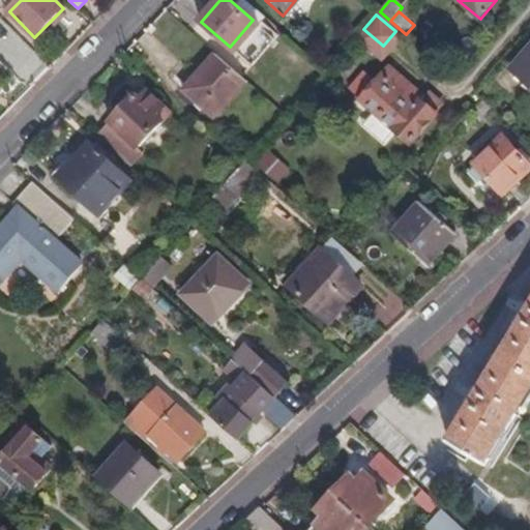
[(529,49),(512,70),(529,86),(529,49)]
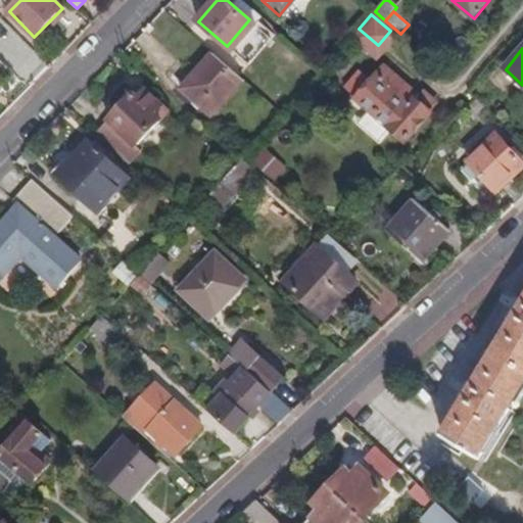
[(211,116),(243,80),(211,51),(180,88),(211,116)]
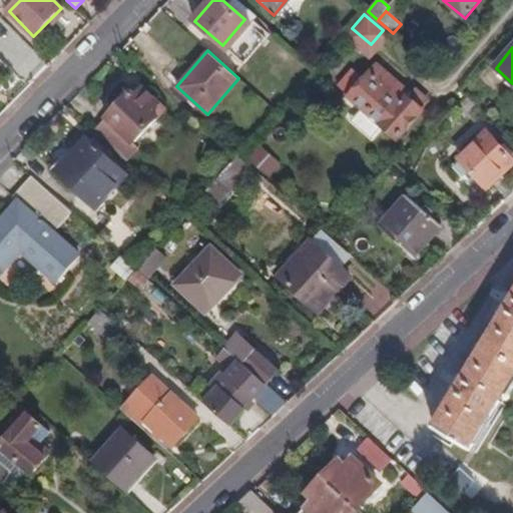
[(352,71),(337,87),(363,109),(356,118),(374,133),(381,124),(398,139),(422,111),(416,107),(421,101),(382,69),(374,78),(371,75),(365,82),(352,71)]
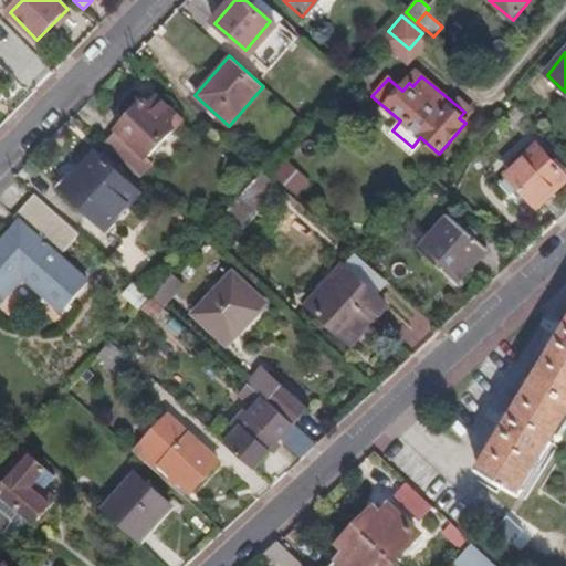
[(146,158),(174,129),(167,124),(175,116),(157,97),(149,106),(145,102),(103,145),(138,177),(150,164),(146,158)]
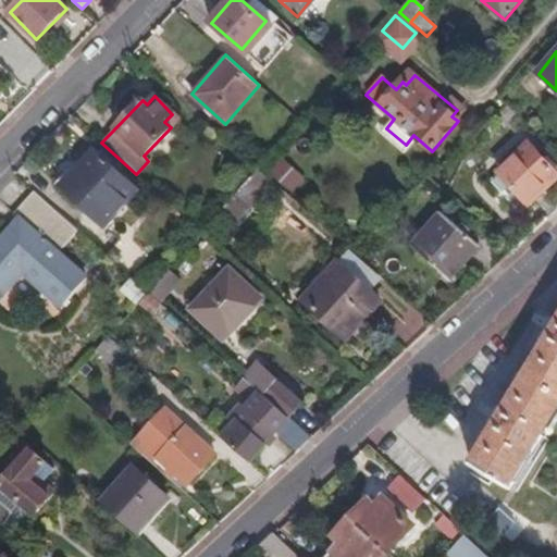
[(504,127),(517,115),(507,106),(495,119),(504,127)]
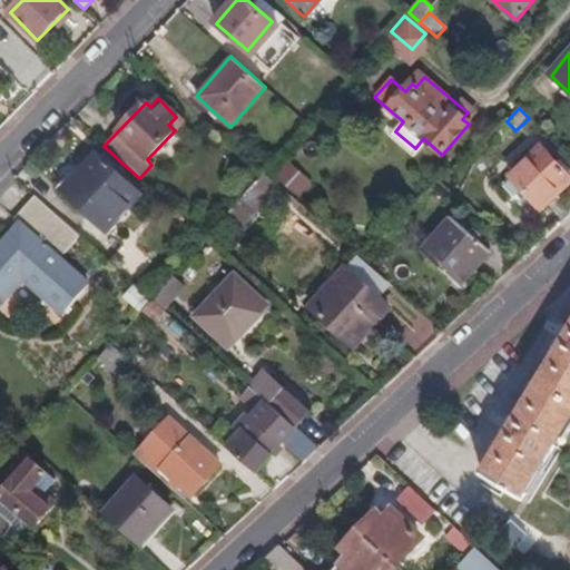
[(546,215),(569,186),(569,177),(540,151),(511,185),(546,215)]
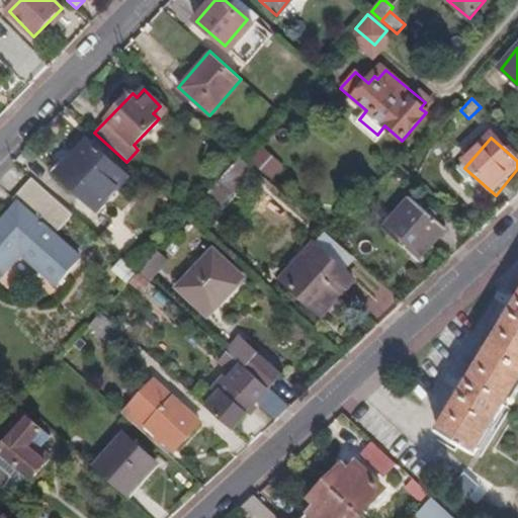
[(99,210),(128,176),(87,141),(69,161),(73,165),(62,178),(99,210)]
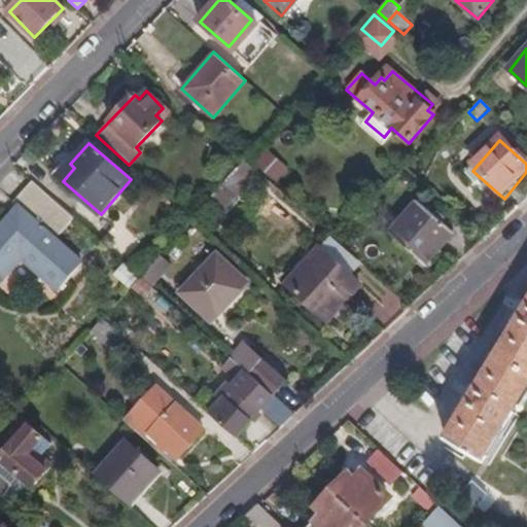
[(284,169),(267,152),(253,168),(258,172),(272,183),(284,169)]
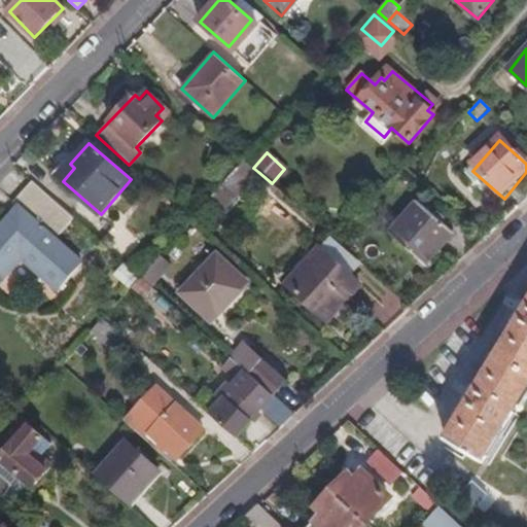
[(232,202),(258,172),(253,168),(244,160),(218,189),(232,202)]
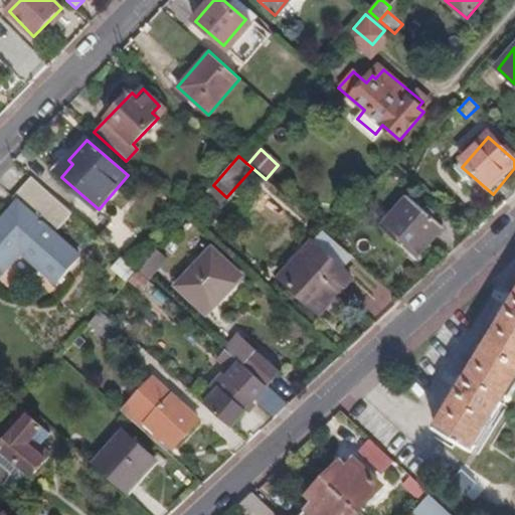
[(81,261),(54,234),(73,214),(33,178),(12,200),(18,206),(0,225),(0,273),(22,250),(59,285),(81,261)]
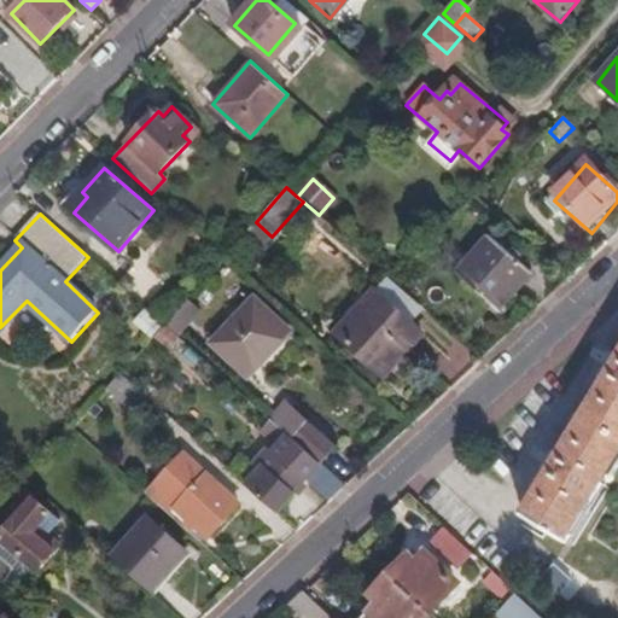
[(243,269),(272,237),(256,222),(227,255),(243,269)]
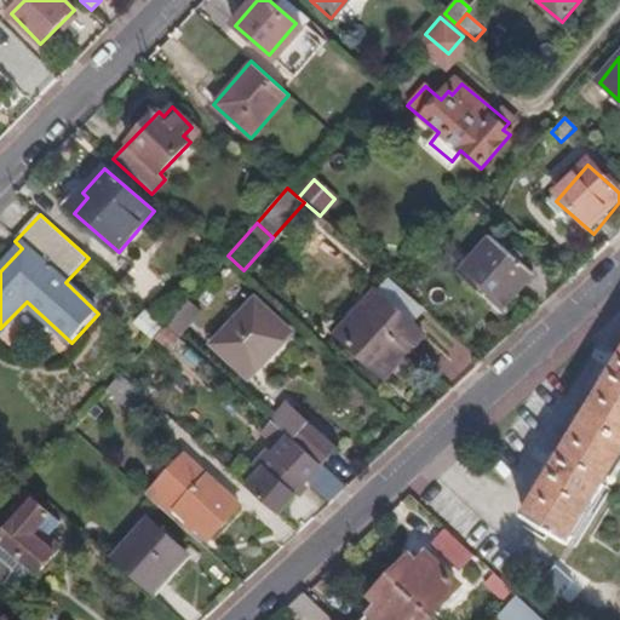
[(431,254),(448,239),(442,231),(425,247),(431,254)]
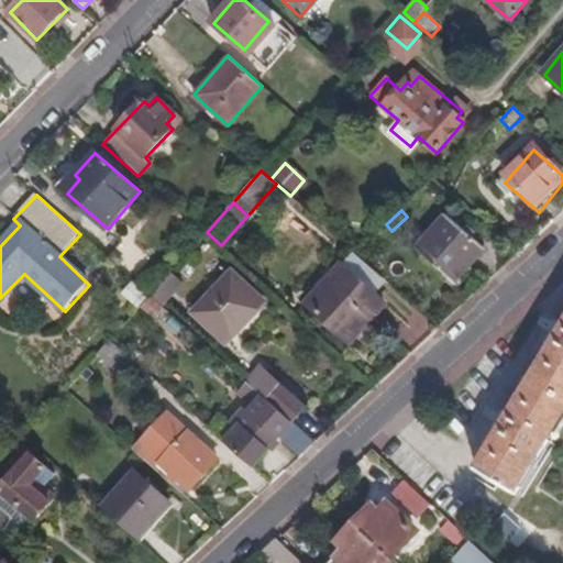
[(455,284),(486,249),(448,214),(417,250),(455,284)]
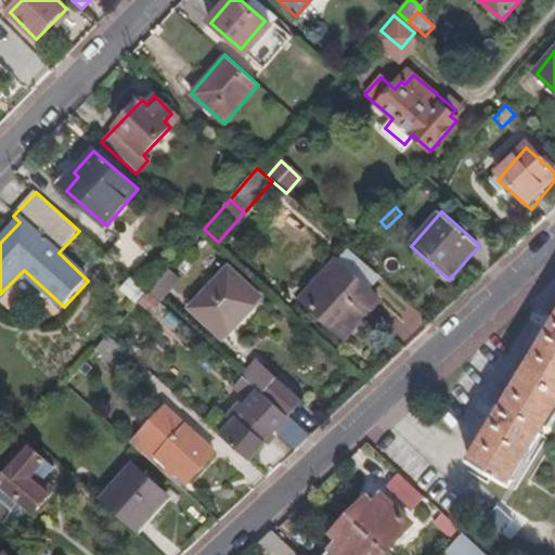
[(382,279),(350,250),(341,259),(374,287),(382,279)]
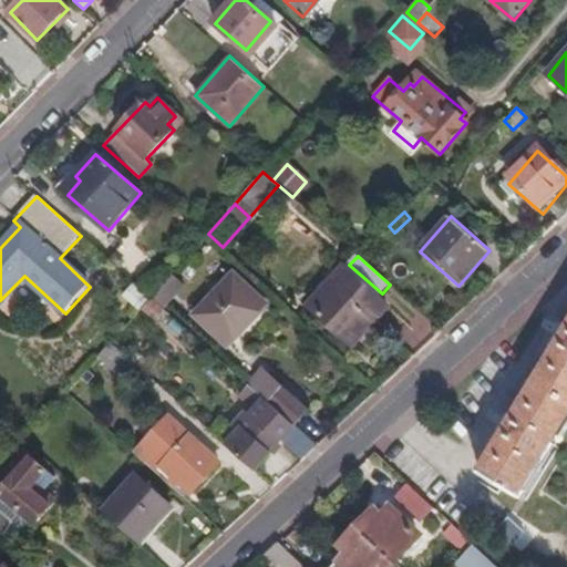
[(382,294),(349,265),(315,305),(358,342),(392,302),(382,294)]
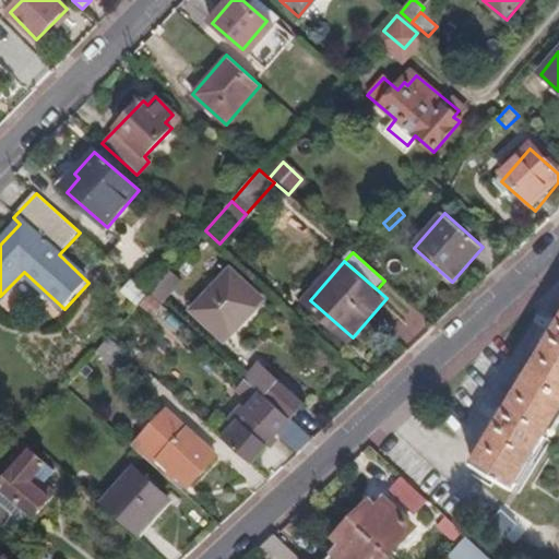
[(163,304),(181,282),(169,271),(151,293),(163,304)]
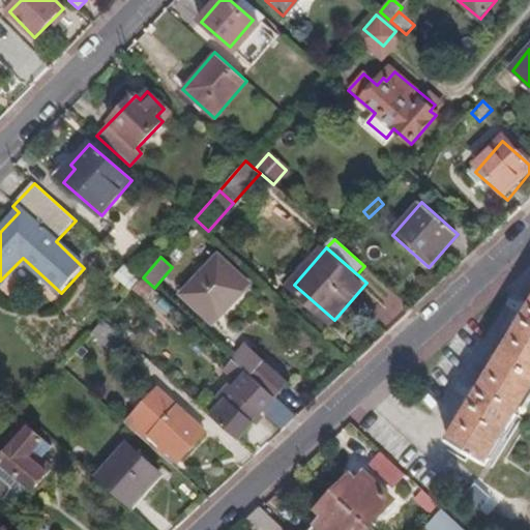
[(224,332),(259,293),(221,258),(185,297),(224,332)]
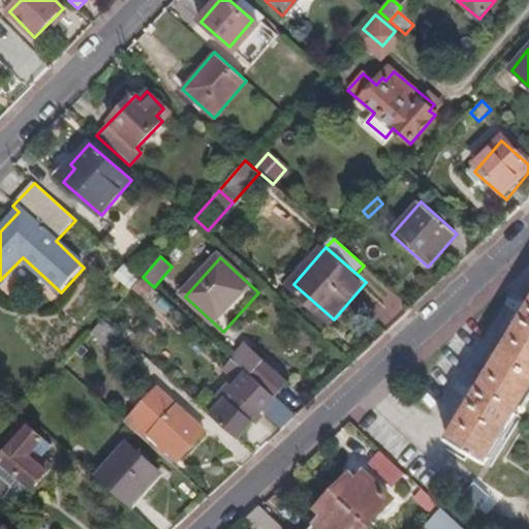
[(141,278),(123,262),(115,271),(132,287),(141,278)]
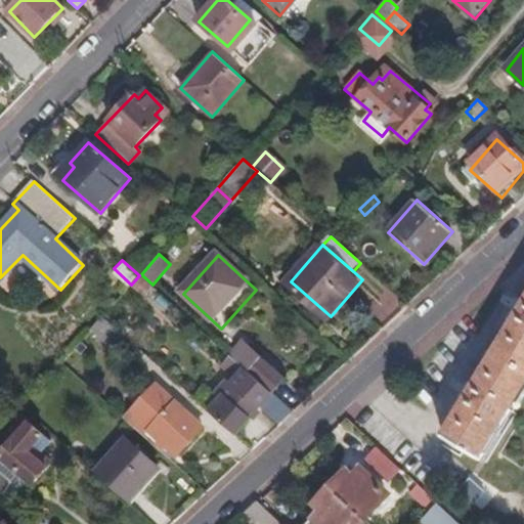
[(153,288),(139,275),(131,285),(144,297),(153,288)]
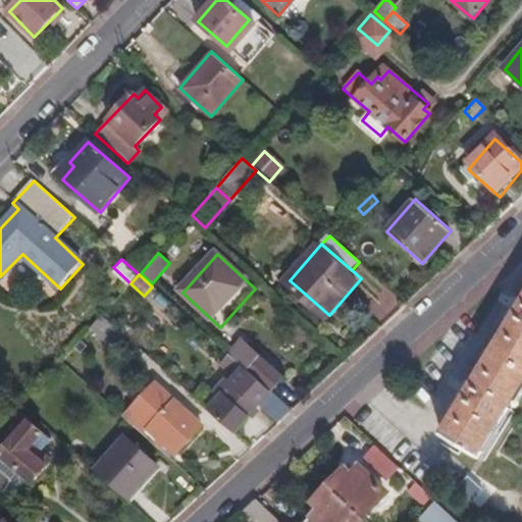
[(480,457),(521,387),(521,306),(444,435),(480,457)]
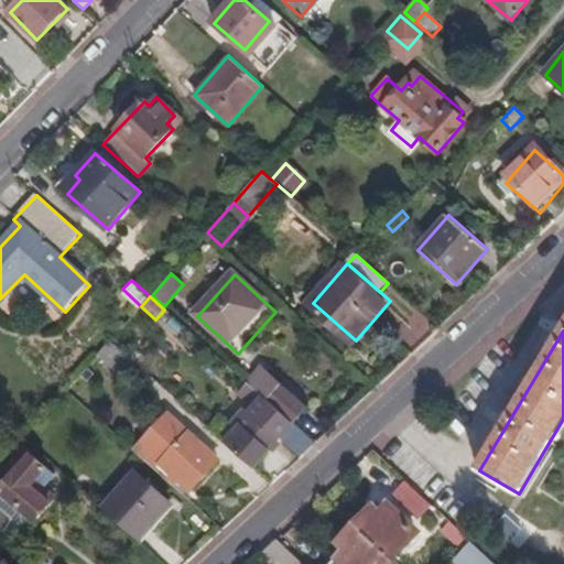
[(130,359),(110,342),(99,355),(119,371),(130,359)]
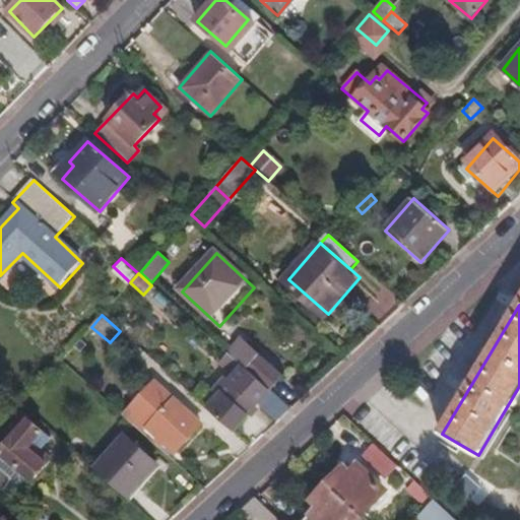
[(282,378),(243,342),(231,355),(270,392),(282,378)]
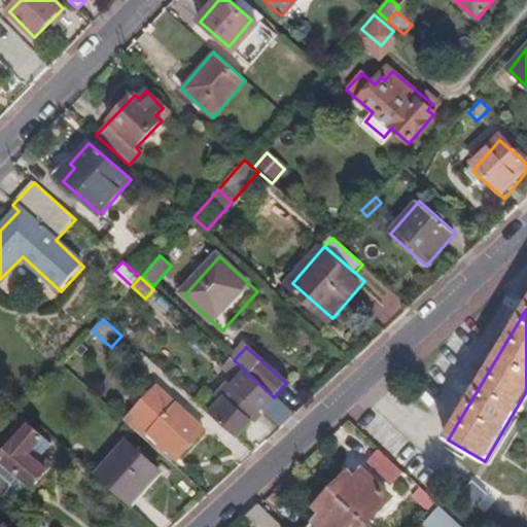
[(274,397),(234,360),(223,373),(236,383),(220,400),(222,403),(211,417),(237,440),(262,411),(281,427),(294,415),(274,397)]
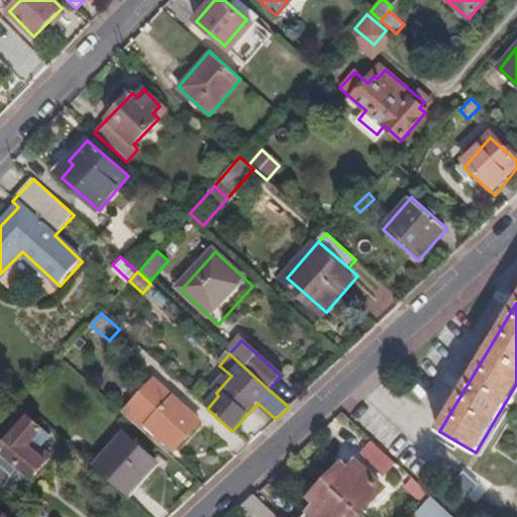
[(201,422),(156,381),(130,409),(147,425),(176,450),(201,422)]
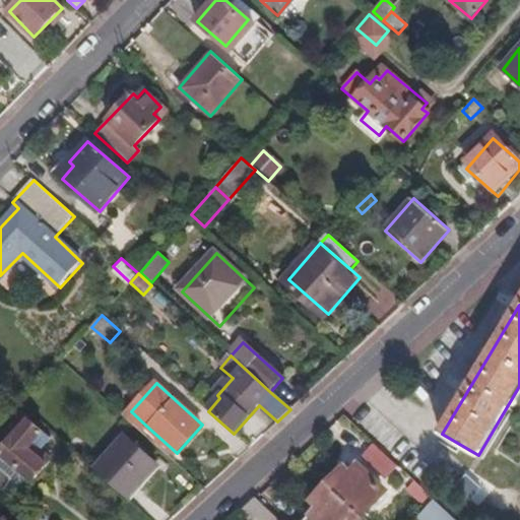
[(219,398),(217,395),(204,384),(193,397),(208,411),(219,398)]
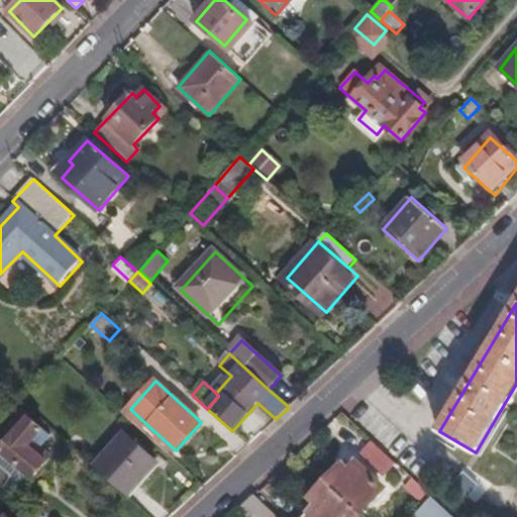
[(147,425),(130,409),(125,415),(142,430),(147,425)]
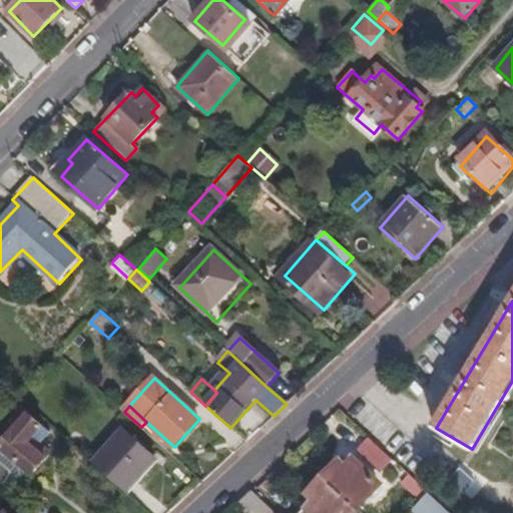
[(52,455),(36,440),(46,429),(31,416),(18,430),(13,425),(0,438),(0,446),(1,447),(25,470),(33,477),(52,455)]
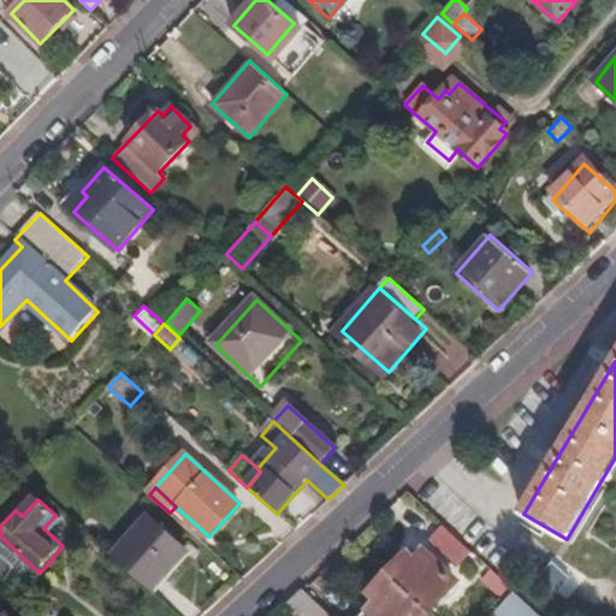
[(148,590),(185,550),(149,517),(113,557),(148,590)]
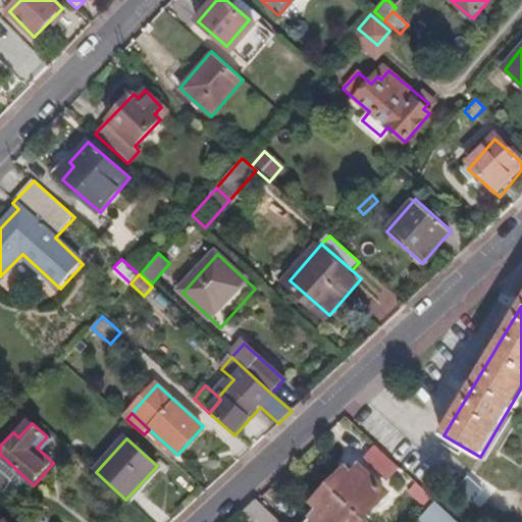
[(400,467),(377,447),(367,459),(388,479),(400,467)]
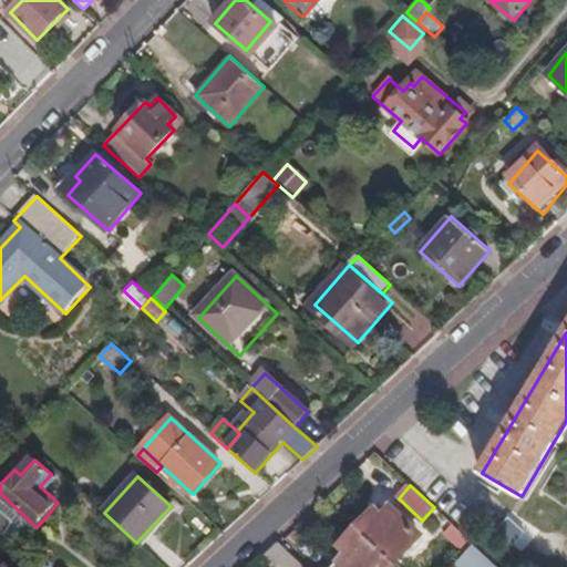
[(28,519),(1,494),(0,495),(0,511),(16,524),(20,528),(28,519)]
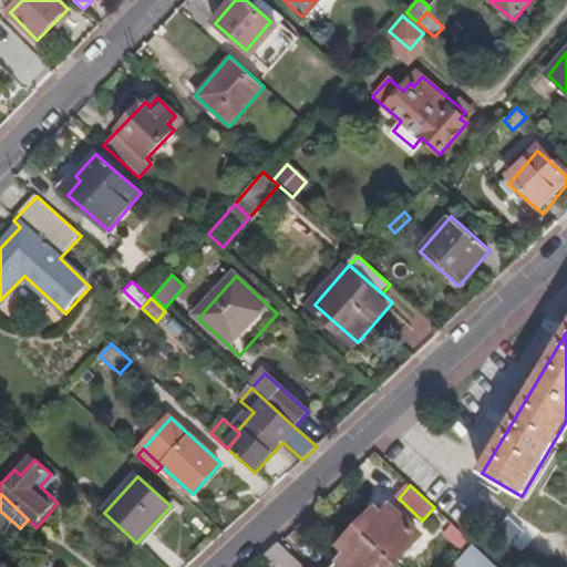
[(416,537),(387,509),(379,518),(372,512),(357,528),(394,562),(416,537)]
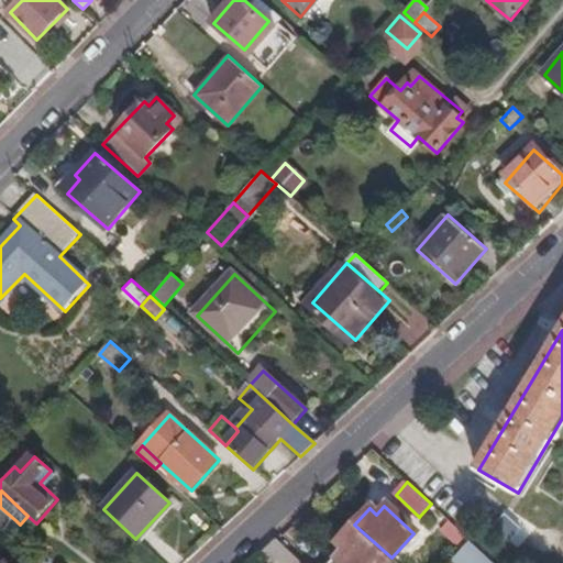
[(0,507),(0,530),(6,536),(15,520),(0,507)]
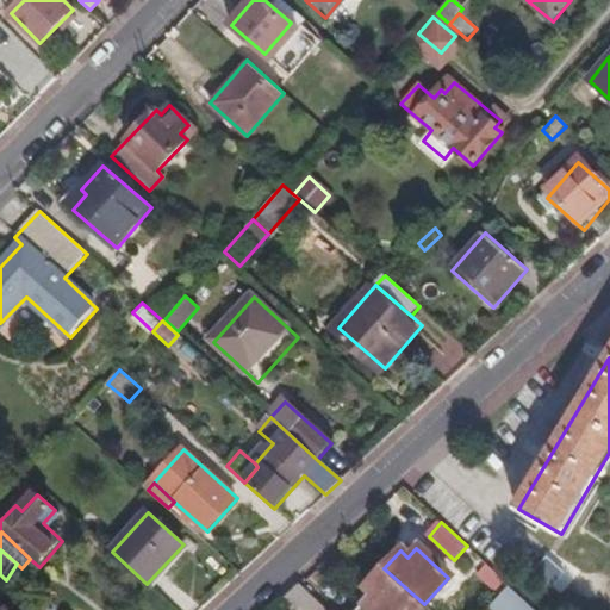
[(509,585),(486,564),(478,574),(500,595),(509,585)]
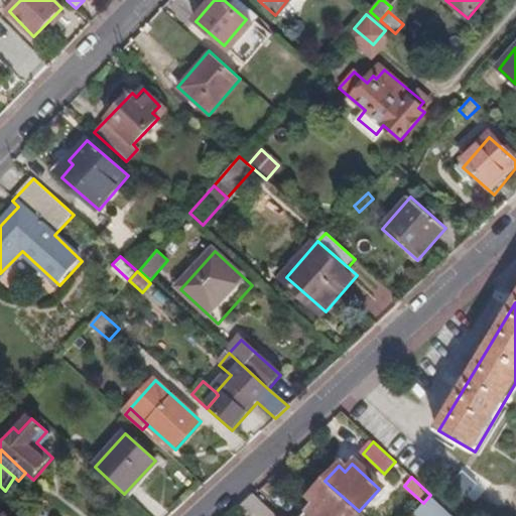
[(354,515),(359,511),(325,481),(311,497),(317,502),(310,510),(308,508),(301,515),(354,515)]
